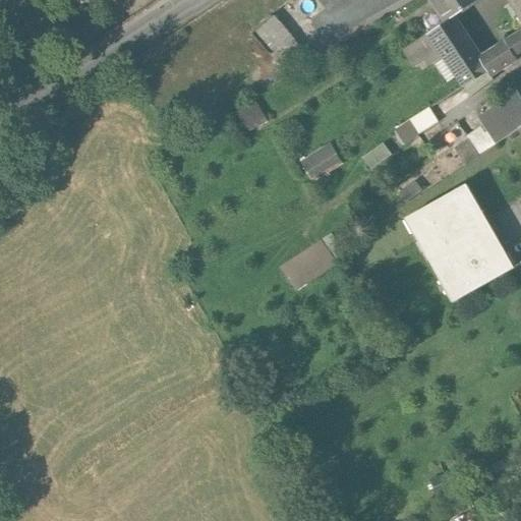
[(340,0),(315,0),(327,12),(340,0)]
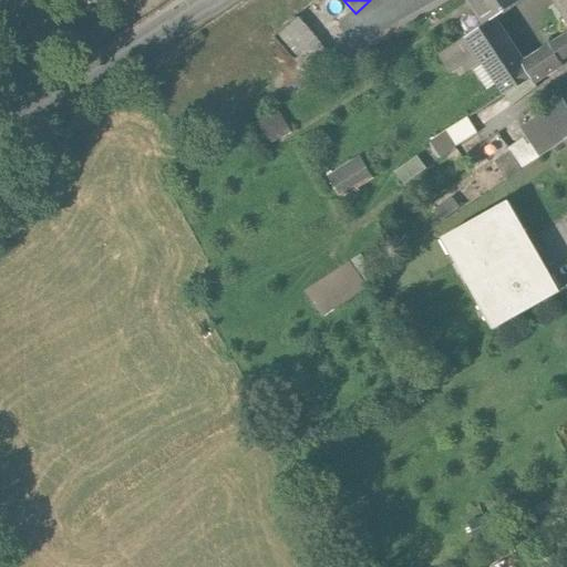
[(485,23),(442,53),(454,70),(478,53),(507,93),(532,78),(522,63),(505,34),(531,7),(528,0),(521,0),(506,9),(485,23)]
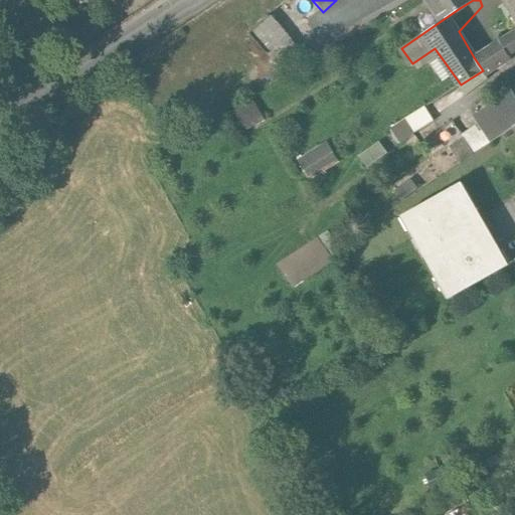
[(426,0),(441,21),(460,8),(473,0),(426,0)]
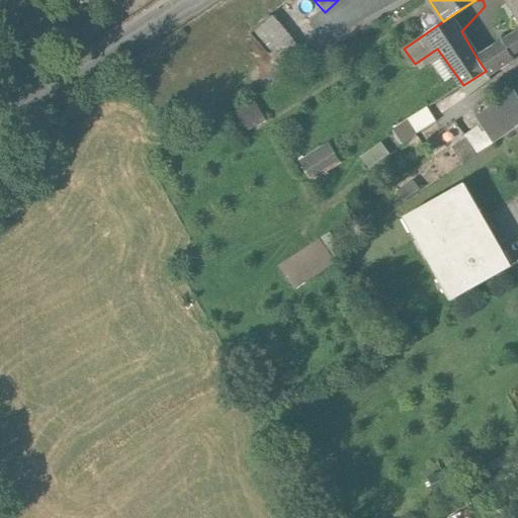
[(517,0),(507,0),(517,17),(517,0)]
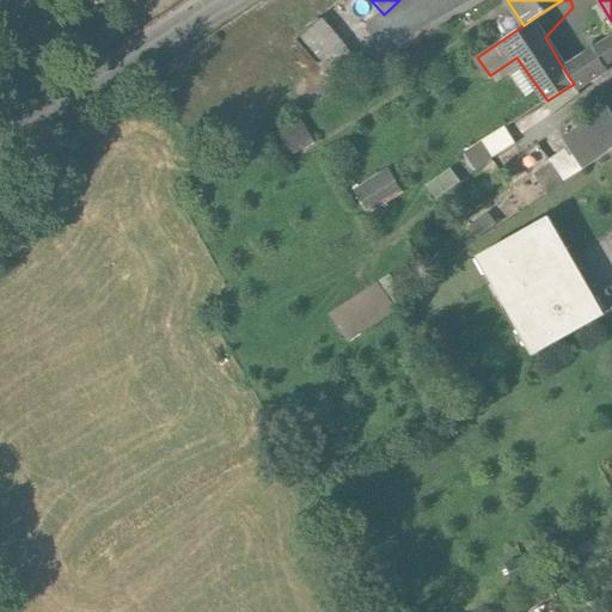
[(349,54),(317,20),(293,42),(325,77),(349,54)]
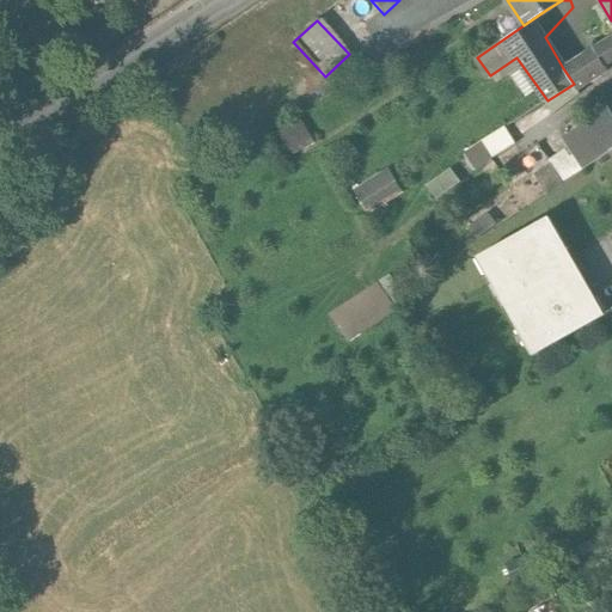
[(611,37),(594,49),(605,66),(611,61),(611,37)]
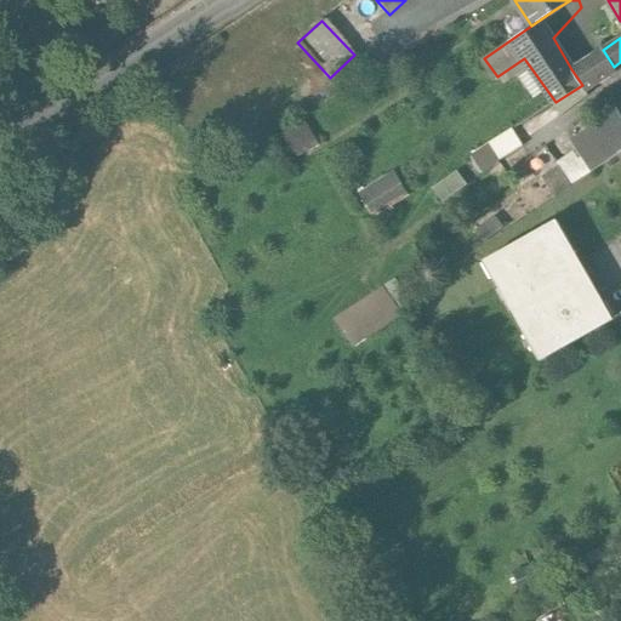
[(603,50),(571,69),(582,85),(586,89),(616,72),(614,67),(603,50)]
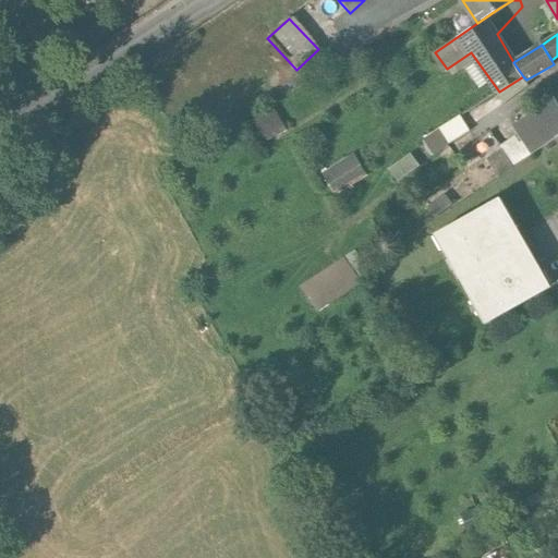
[(263,136),(286,125),(276,106),(254,117),(263,136)]
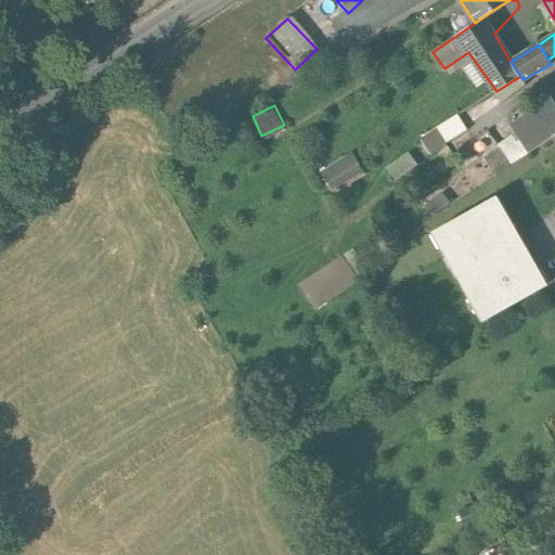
[(459,151),(472,167),(483,156),(482,155),(500,141),(488,126),(459,151)]
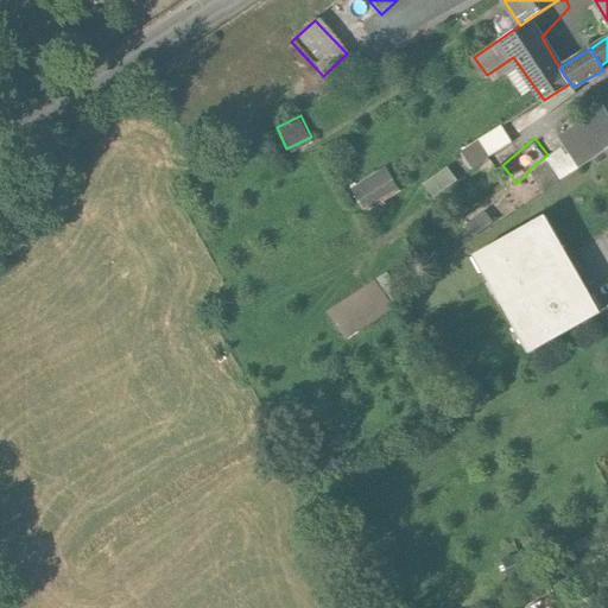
[(390,164),(350,182),(362,209),(401,190),(390,164)]
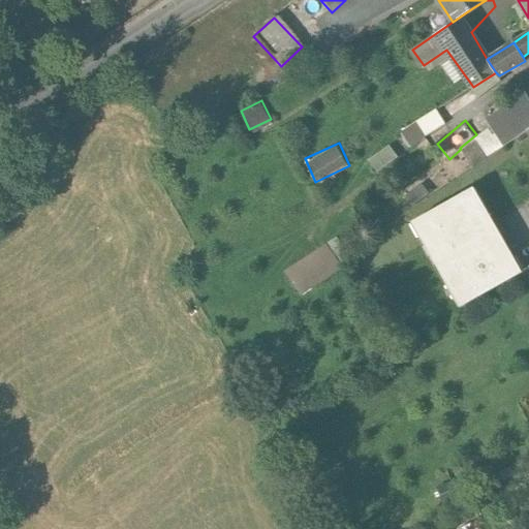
[(391,143),(369,156),(378,169),(399,156),(391,143)]
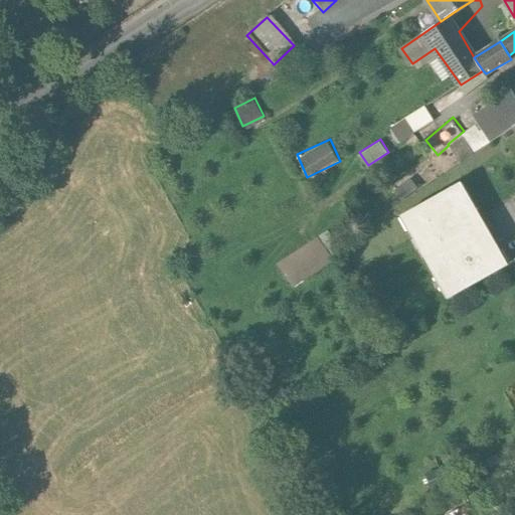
[(507,265),(460,183),(402,216),(448,300),(507,265)]
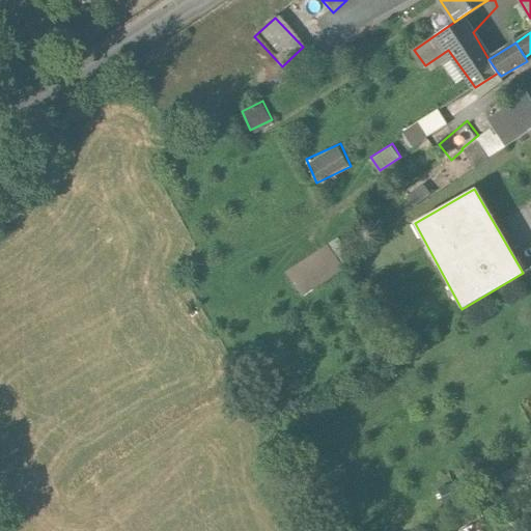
[(285,263),(298,291),(356,264),(343,236),(285,263)]
